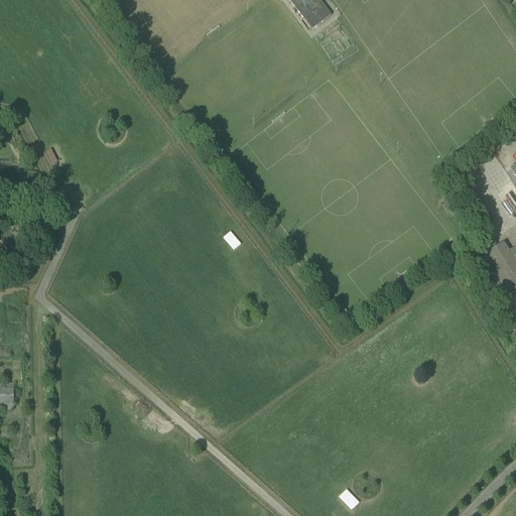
[(287,0),(311,31),(331,16),(318,0),(287,0)]
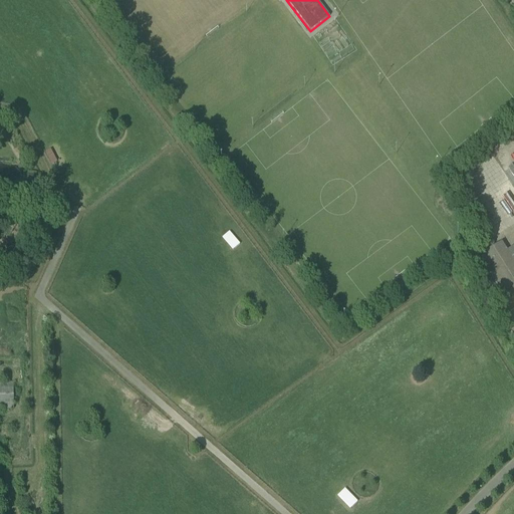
[(44,152),(50,165),(57,162),(51,149),(44,152)]
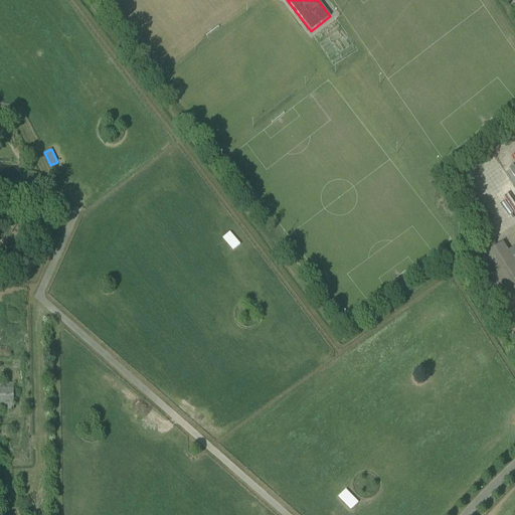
[(34,175),(25,174),(23,185),(32,186),(34,175)]
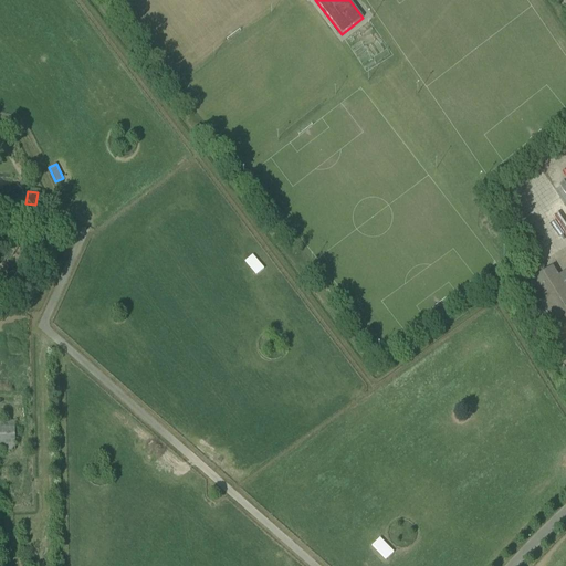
[(521,223),(542,260),(554,253),(551,248),(563,241),(545,209),(521,223)]
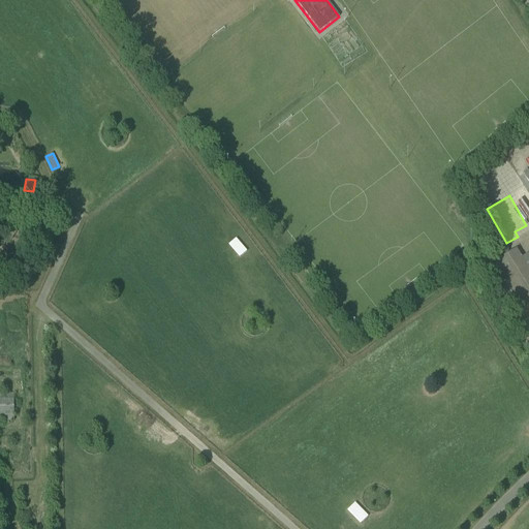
[(237,237),(227,244),(240,258),(249,251),(237,237)]
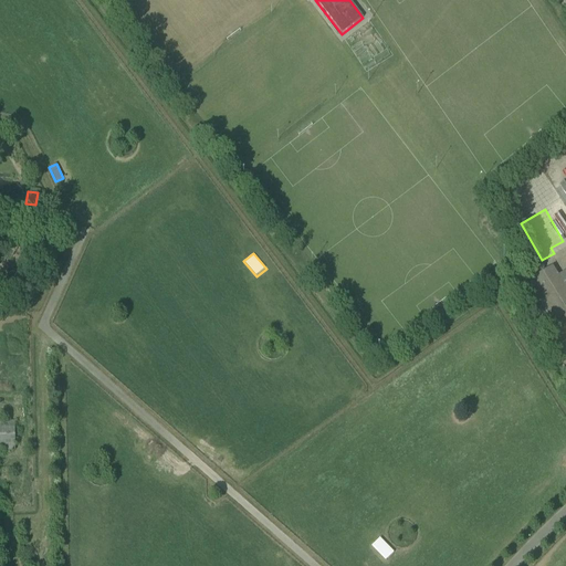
[(534,280),(536,283),(538,287),(527,294),(520,300),(553,352),(565,371),(565,273),(558,276),(557,275),(553,268),(534,280)]
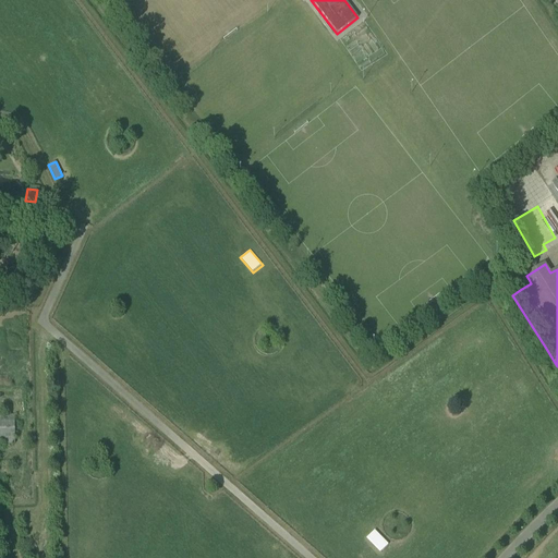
[(0,416),(0,444),(14,445),(14,417),(0,416)]
